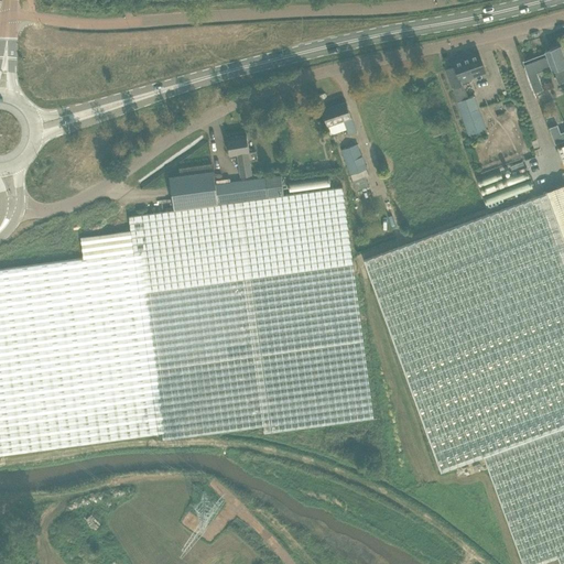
[(545,52),(542,53),(548,68),(551,67),(552,71),(555,71),(560,83),(563,80),(563,53),(561,45),(544,51),(545,52)]
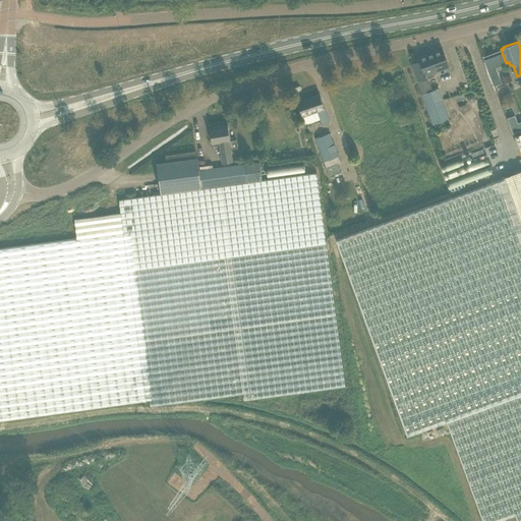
[(420,61),(410,65),(415,78),(416,77),(418,81),(427,78),(433,75),(432,72),(449,67),(446,58),(442,49),(419,57),(420,61)]
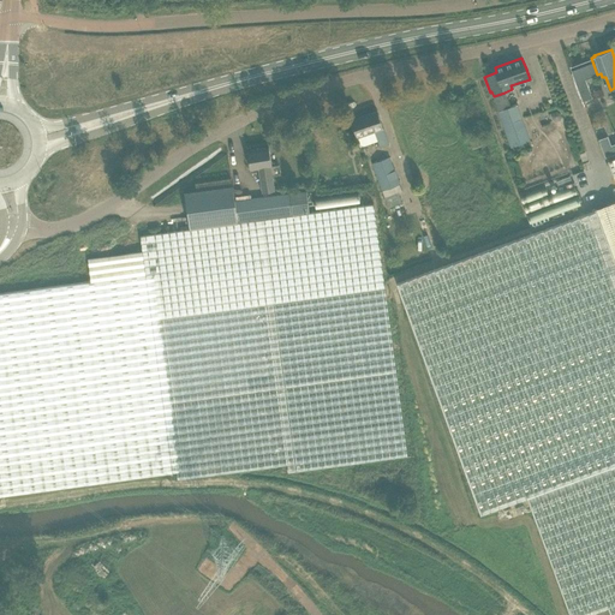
[(585,78),(597,75),(591,58),(569,65),(583,101),(592,97),(585,78)]
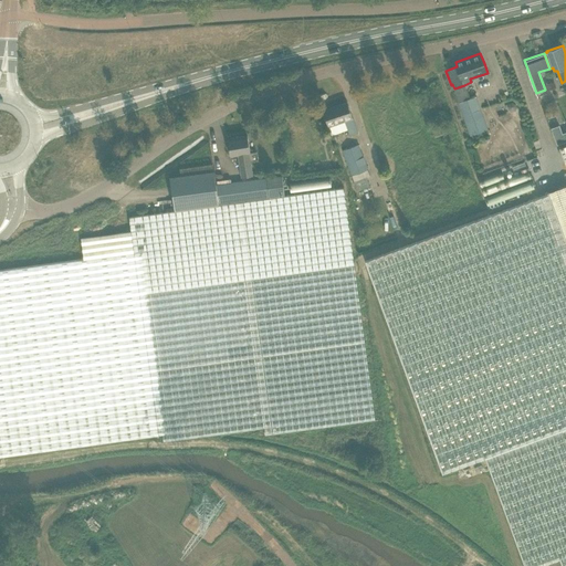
[(470,100),(459,103),(471,135),(488,129),(475,97),(471,98),(470,100)]
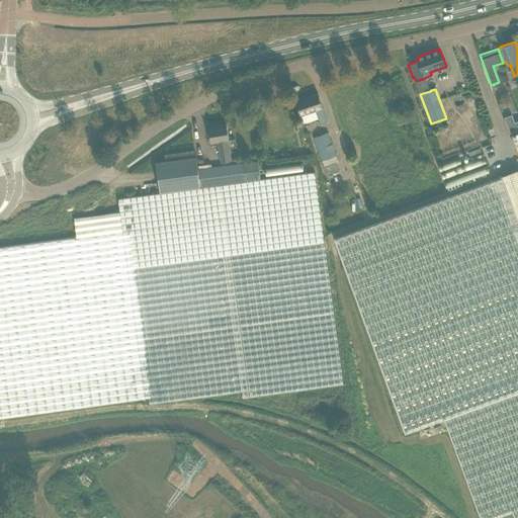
[(300,115),(304,123),(318,118),(319,122),(327,119),(318,93),(295,101),(300,115)]
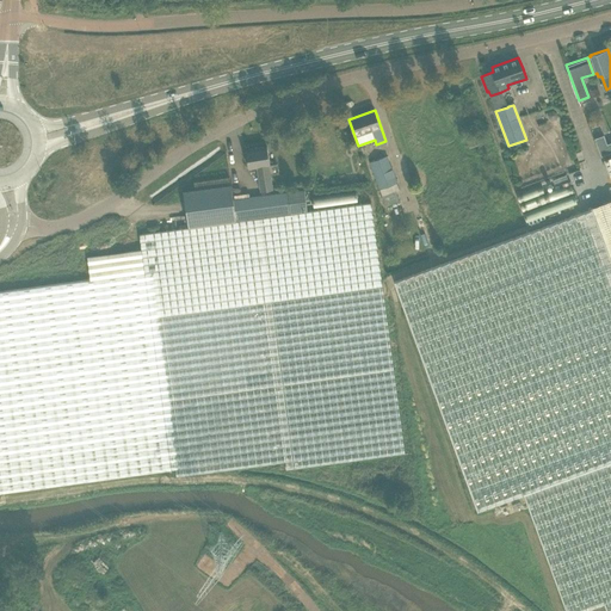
[(549,111),(548,115),(549,118),(553,121),(556,119),(557,116),(556,112),(553,110),(549,111)]
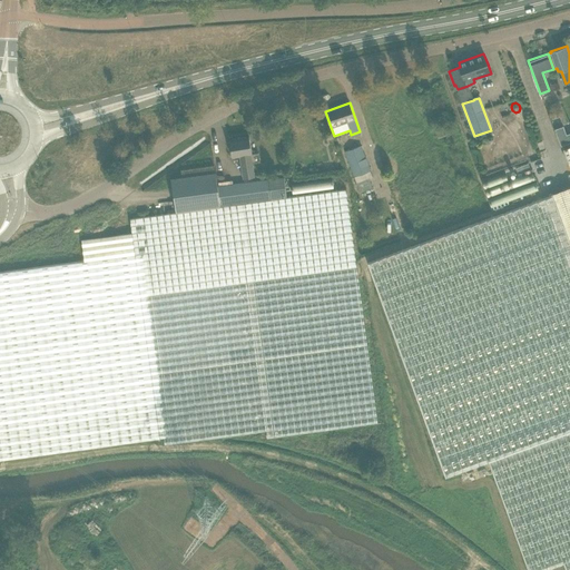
[(446,124),(428,130),(432,143),(451,136),(446,124)]
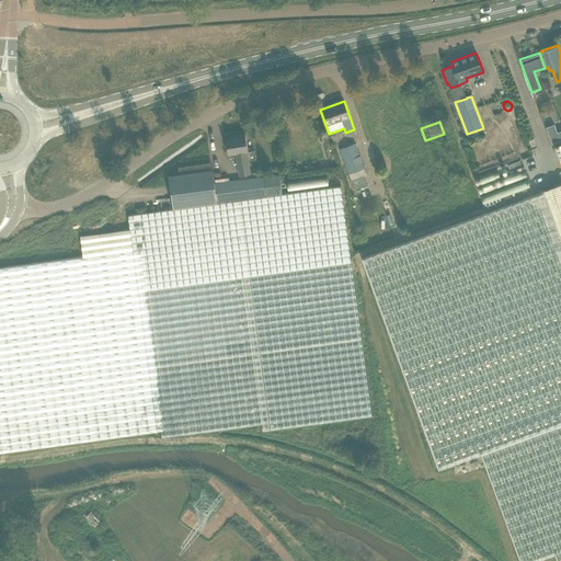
[(553,124),(546,127),(552,144),(560,139),(560,130),(557,133),(553,124)]
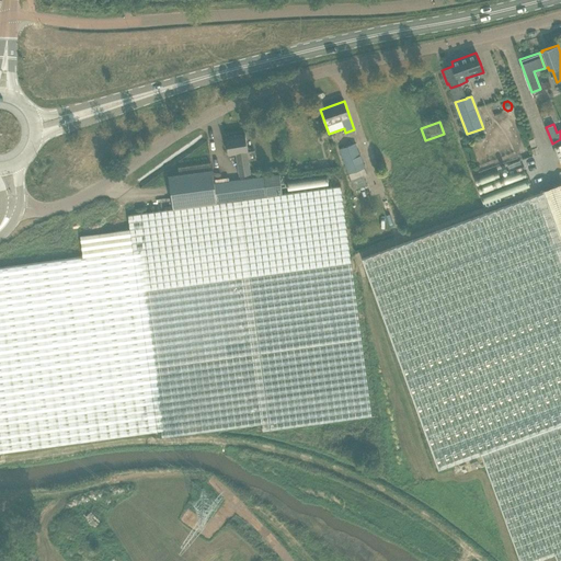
[(411,132),(392,138),(397,151),(415,145),(411,132)]
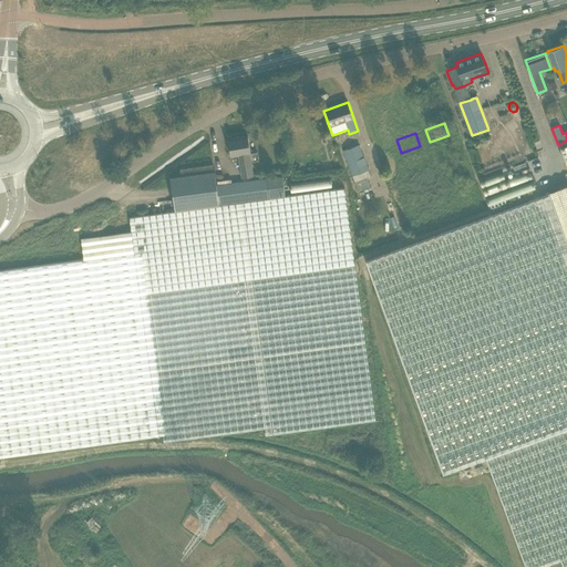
[(238,155),(243,177),(254,176),(249,146),(248,135),(228,138),(232,156),(238,155)]
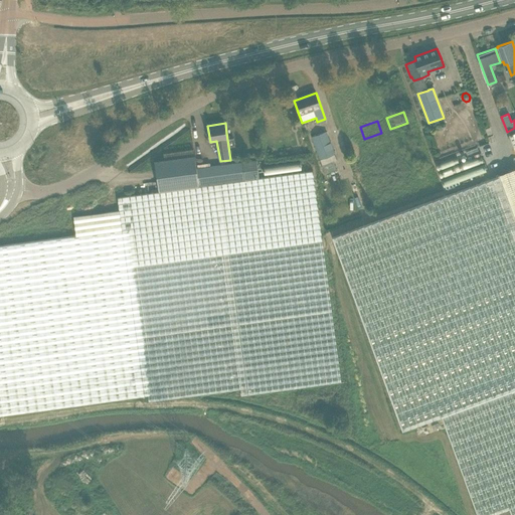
[(327,132),(312,137),(320,158),(334,154),(327,132)]
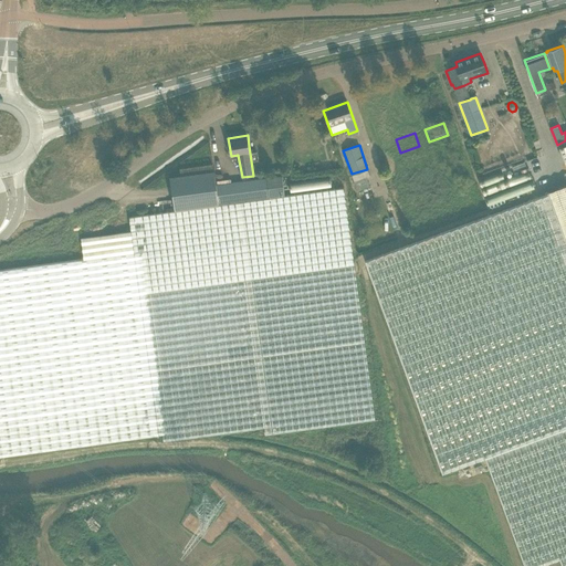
[(549,194),(502,211),(366,261),(442,473),(486,457),(524,565),(535,565),(559,558),(563,565),(565,565),(565,145),(562,148),(565,160),(565,187),(549,194)]
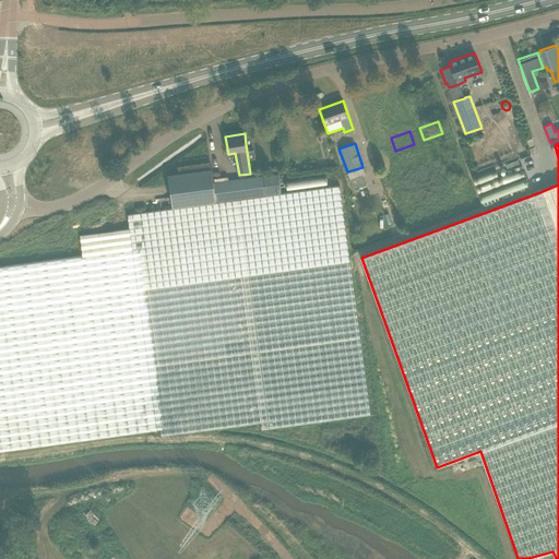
[(83,256),(0,265),(0,450),(161,429),(162,436),(261,421),(262,428),(370,414),(369,403),(340,186),(282,193),(278,174),(213,182),(212,169),(168,175),(173,207),(131,213),(128,214),(129,228),(80,235),(83,256)]
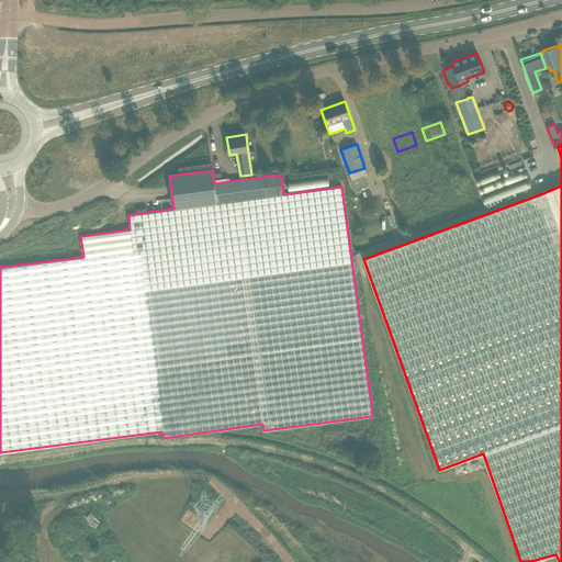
[(288,183),(289,191),(328,187),(327,178),(288,183)]
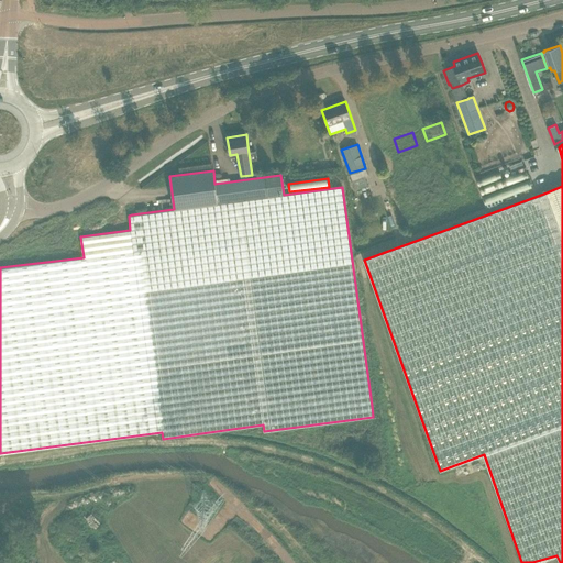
[(501,197),(530,187),(528,181),(483,198),(486,209),(497,205),(498,207),(504,205),(501,197)]
